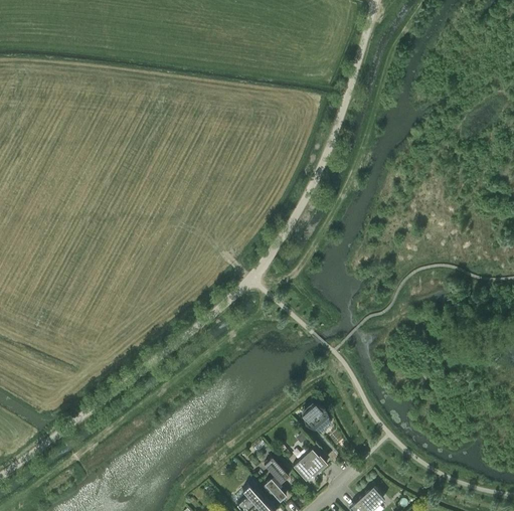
[(315,404),(303,415),(306,424),(308,428),(315,432),(316,431),(322,434),(331,427),(329,419),(330,418),(326,411),(324,408),(315,404)]
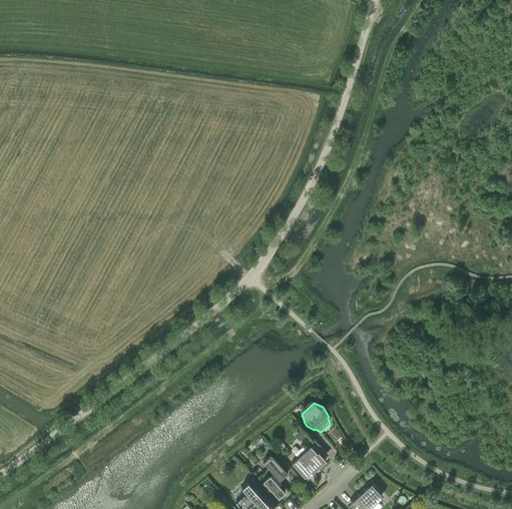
[(266,445),(263,442),(262,440),(252,448),(257,453),(266,445)]
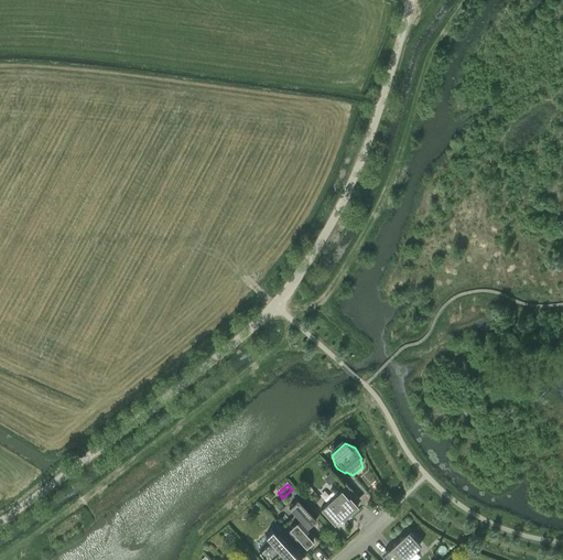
[(342,494),(322,513),(335,528),(343,521),(344,524),(359,509),(350,501),(349,502),(346,498),(352,493),(347,488),(342,493),(342,494)]
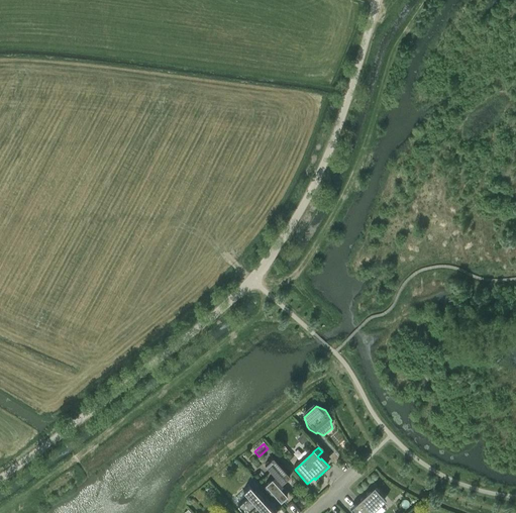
[(341,464),(334,455),(329,459),(336,468),(341,464)]
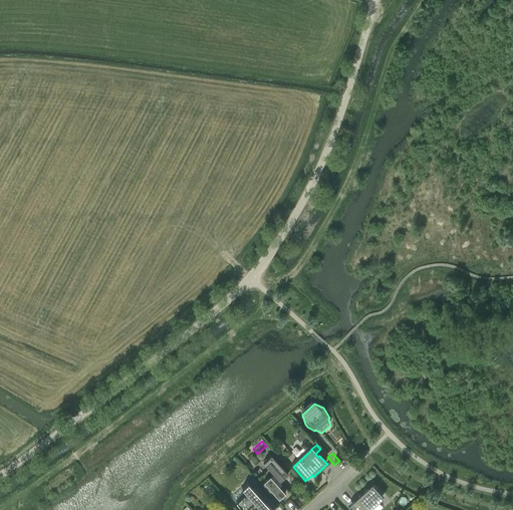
[(280,502),(286,496),(278,486),(289,476),(272,458),(264,465),(274,476),(264,485),(280,502)]
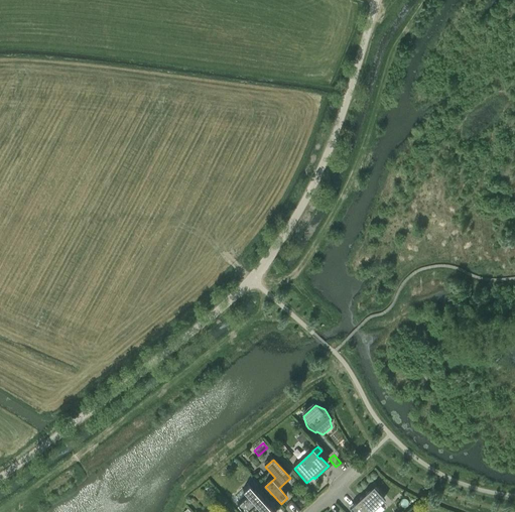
[(245,494),(234,503),(238,507),(241,511),(251,511),(256,507),(260,511),(271,511),(262,501),(264,500),(256,491),(254,493),(250,487),(244,493),(245,494)]
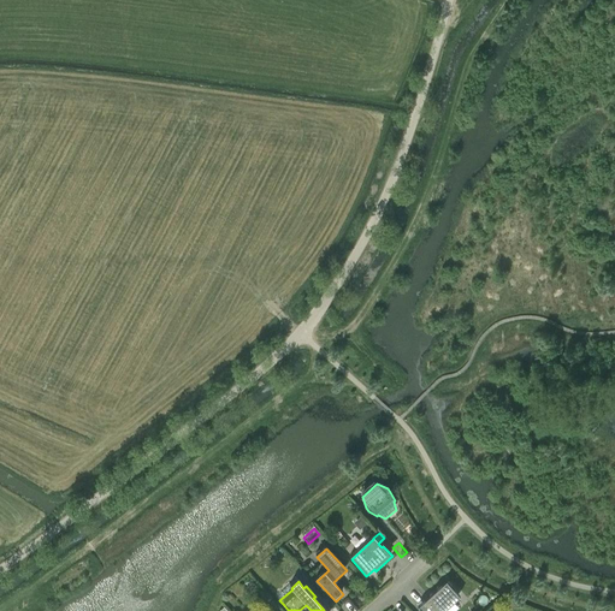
[(419,609),(420,610),(447,610),(461,599),(447,583),(419,609)]
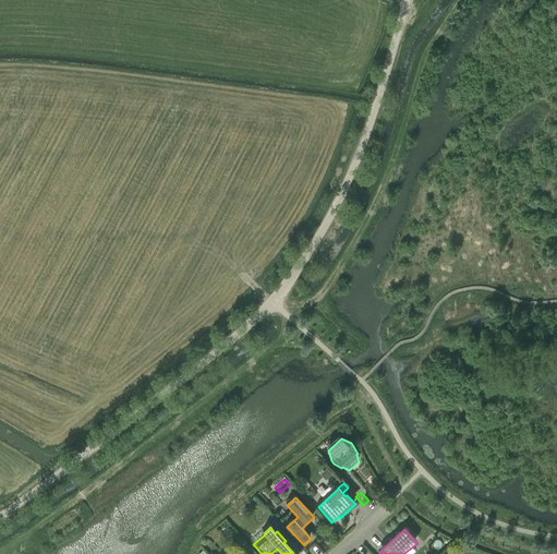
[(252,553),(242,543),(238,546),(244,553),(252,553)]
